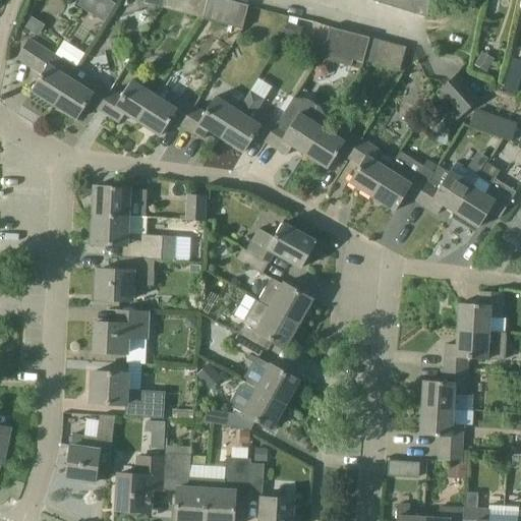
[(105,21),(116,4),(110,0),(99,0),(91,13),(93,14),(99,18),(103,20),(105,21)]
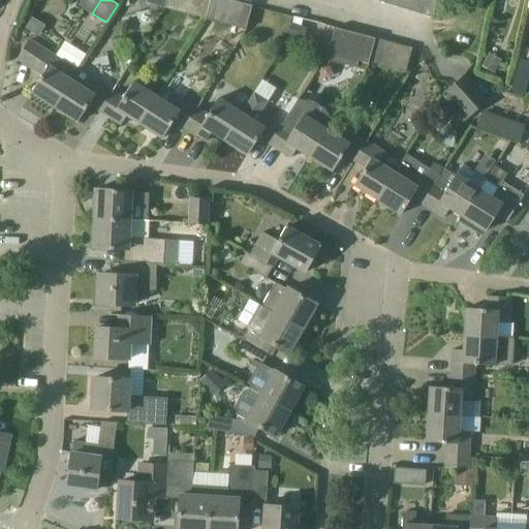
[(146,0),(146,3),(165,8),(167,0),(146,0)]
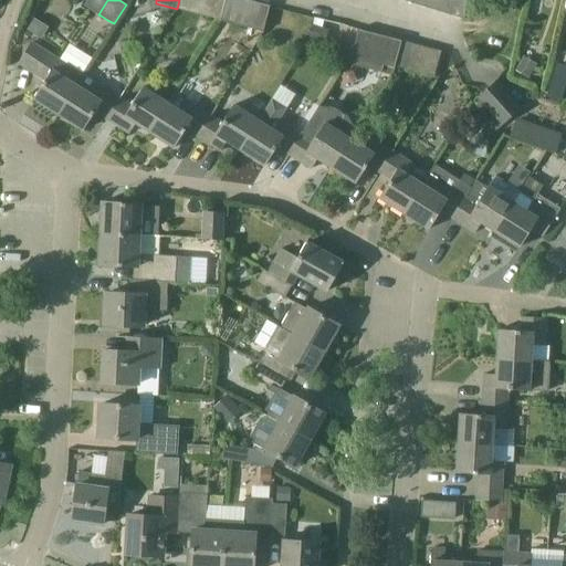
[(179,0),(177,9),(191,13),(195,0),(179,0)]
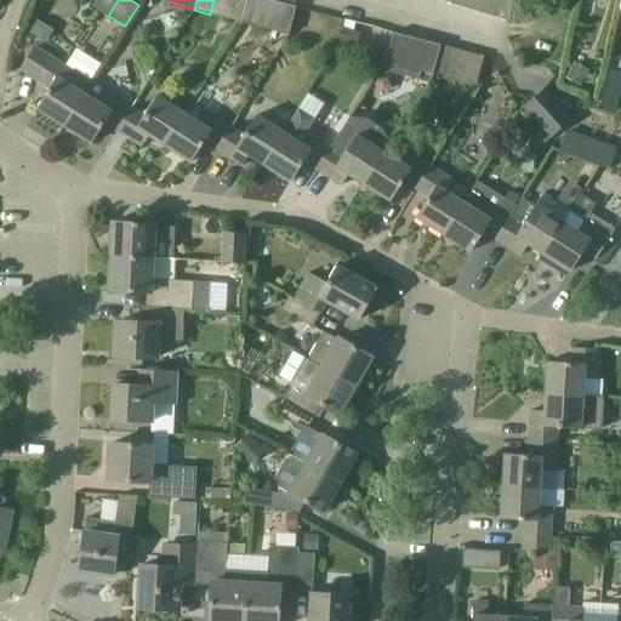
[(231,0),(214,0),(210,15),(226,18),(231,0)]
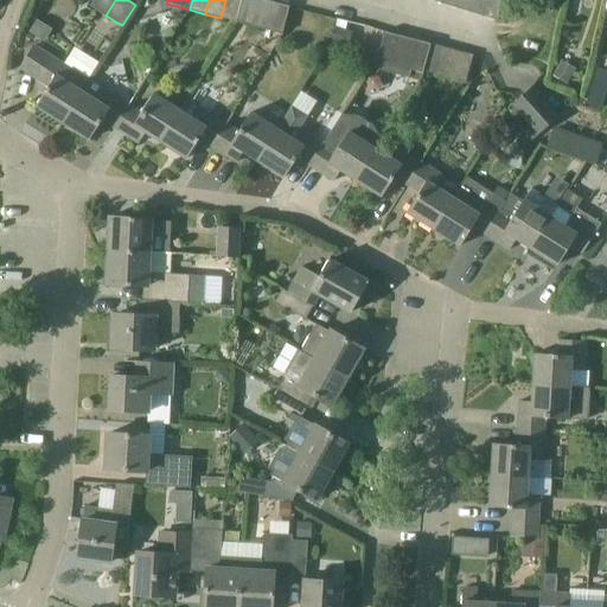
[(242,0),(225,0),(221,18),(236,23),(242,0)]
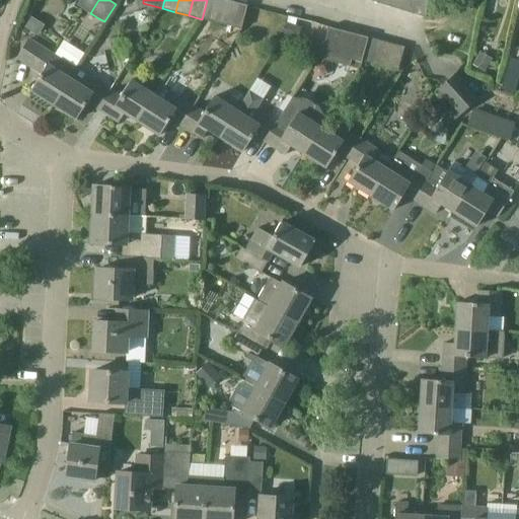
[(227,0),(207,0),(202,19),(221,24),(227,0)]
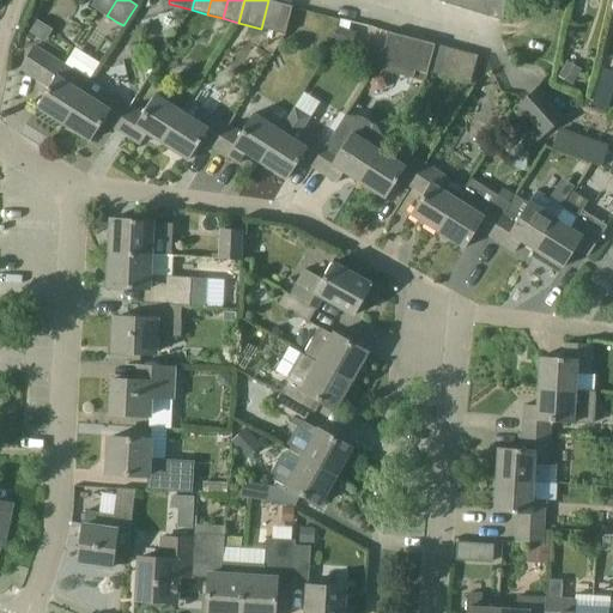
[(291,6),(268,0),(261,29),(284,35),(291,6)]
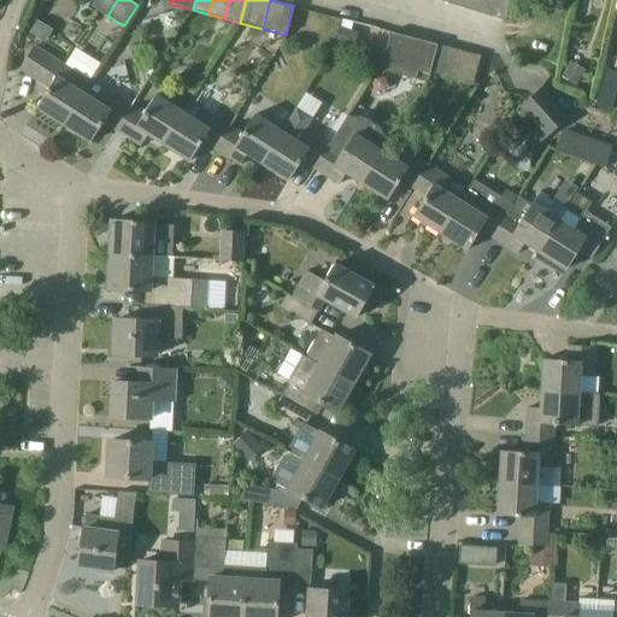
[(476,0),(460,0),(459,6),(474,10),(476,0)]
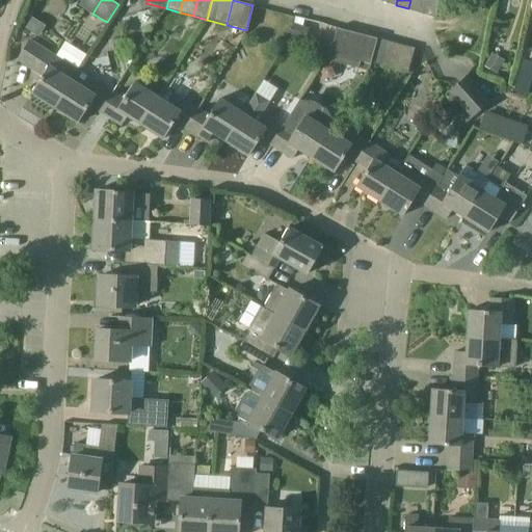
[(424,0),(410,0),(408,8),(421,12),(424,0)]
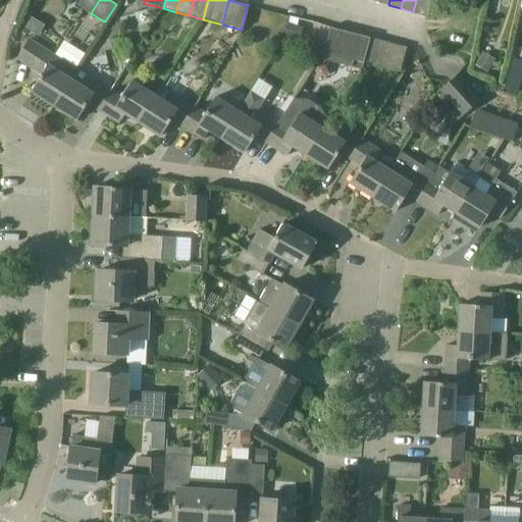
[(429,0),(416,0),(413,12),(425,15),(429,0)]
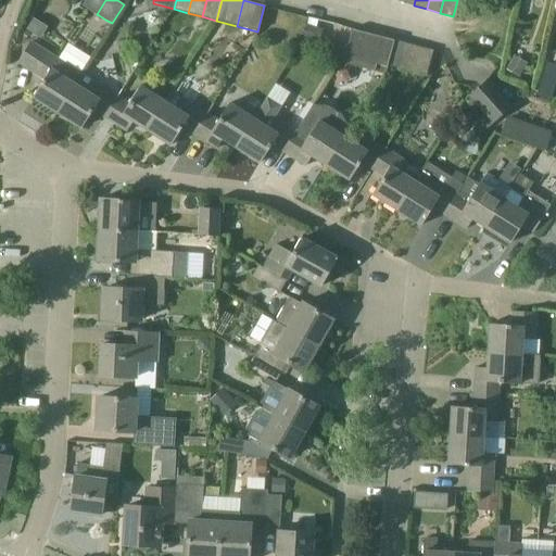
[(34,17),(26,29),(40,38),(47,26),(34,17)]
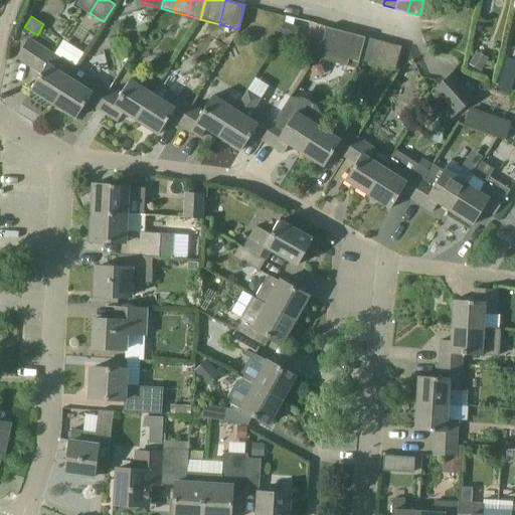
[(299,27),(285,23),(282,35),(296,39),(299,27)]
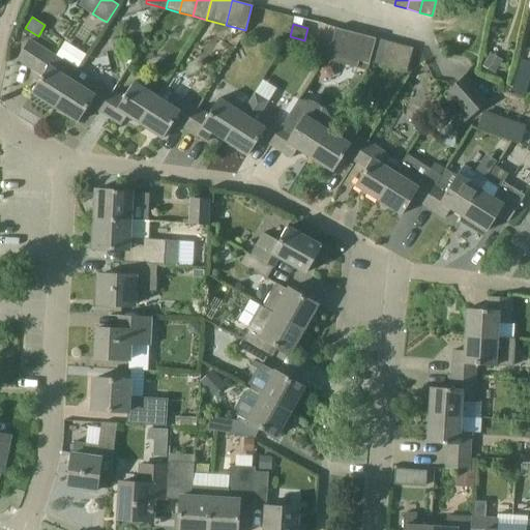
[(377,38),(335,27),(326,60),(364,70),(369,63),(371,64),(377,38)]
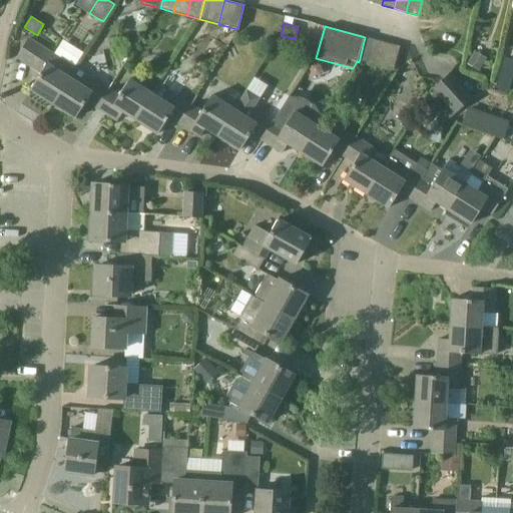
[(377,40),(365,37),(359,62),(370,65),(377,40)]
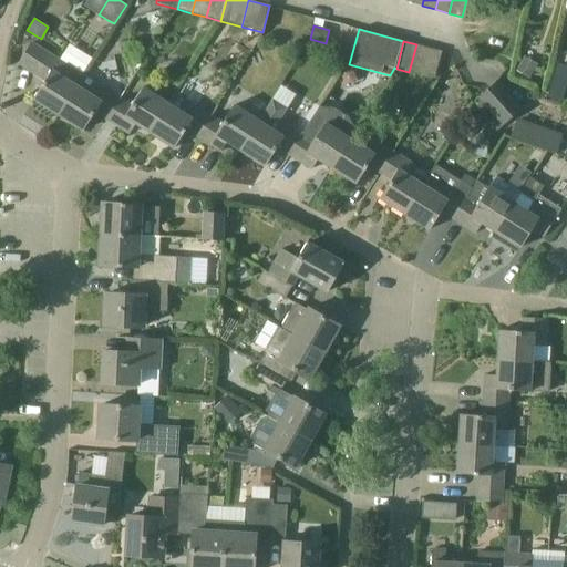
[(34,99),(59,114),(84,75),(32,42),(19,63),(45,81),(34,99)]
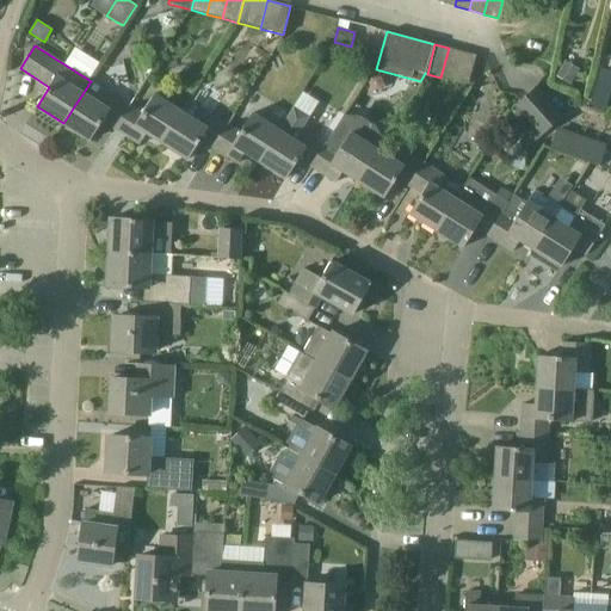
[(63,63),(88,78),(98,61),(74,47),(63,63)]
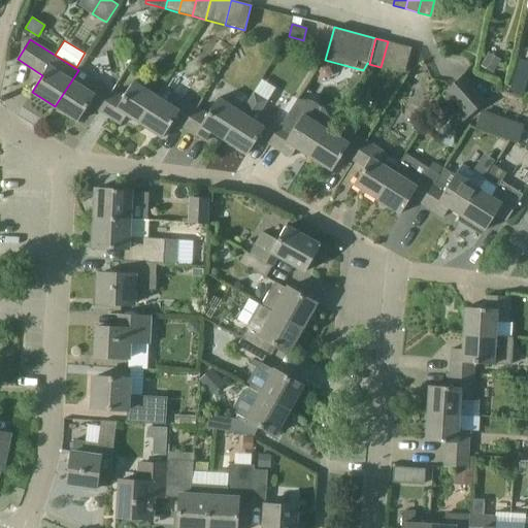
[(399,44),(388,41),(381,67),(393,70),(399,44)]
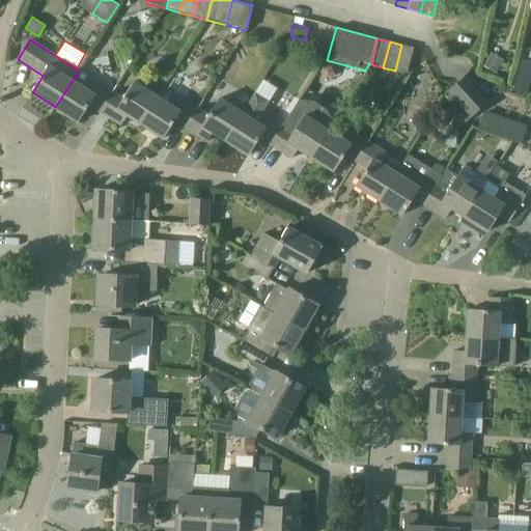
[(414,48),(401,45),(395,71),(408,74),(414,48)]
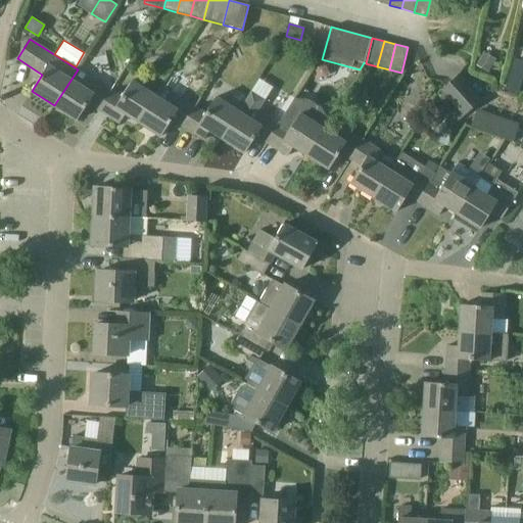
[(494,59),(483,52),(476,65),(487,72),(494,59)]
